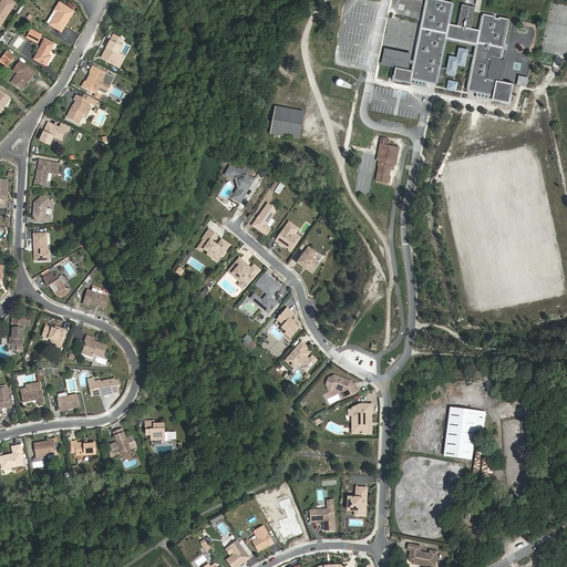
[(17,1),(14,0),(0,0),(0,1),(0,24),(1,26),(17,1)]
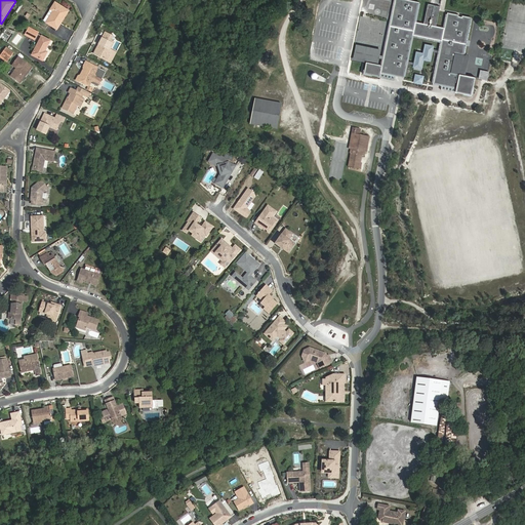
[(54,0),(53,0),(51,5),(54,7),(46,22),(57,28),(69,8),(54,0)]
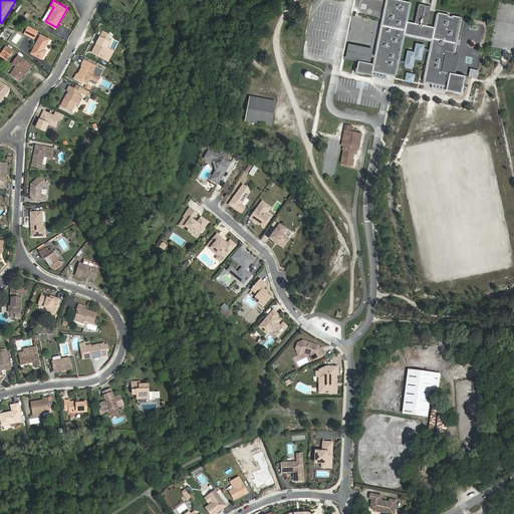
[(412,3),(399,0),(387,0),(375,56),(372,55),(373,49),(347,44),(345,58),(360,62),(358,72),(372,74),(372,71),(398,76),(406,36),(432,41),(424,81),(447,86),(446,90),(463,93),(467,76),(456,73),(460,55),(454,54),(461,18),(438,13),(436,27),(428,25),(431,6),(419,4),(415,23),(409,21),(412,3)]
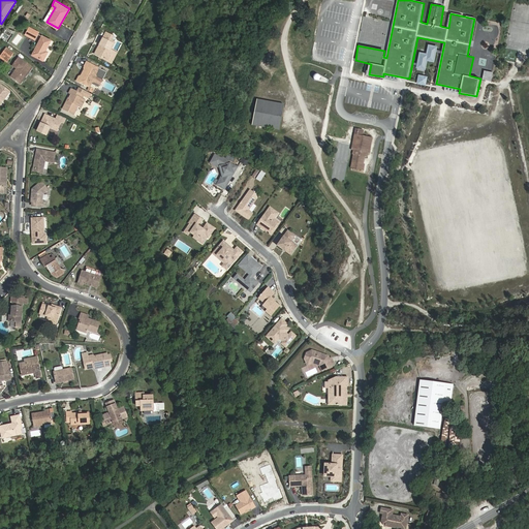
[(38,31),(29,27),(26,35),(34,39),(38,31)]
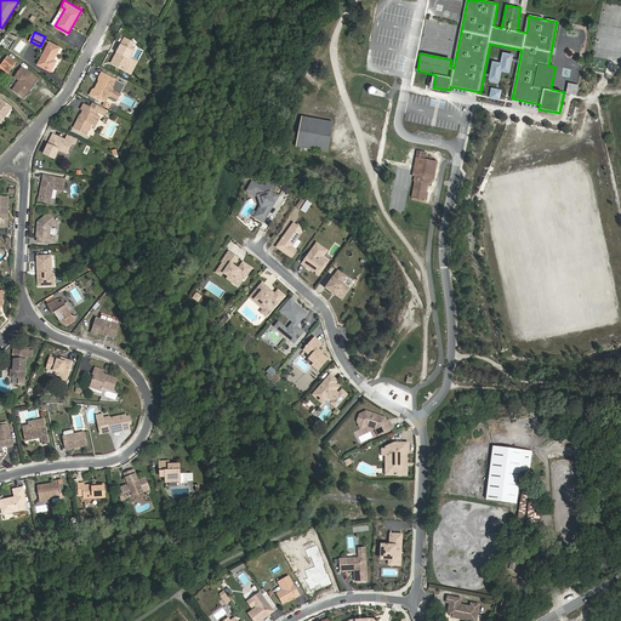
[(131,44),(124,40),(112,66),(124,73),(126,72),(129,67),(127,63),(132,51),(129,49),(131,44)]
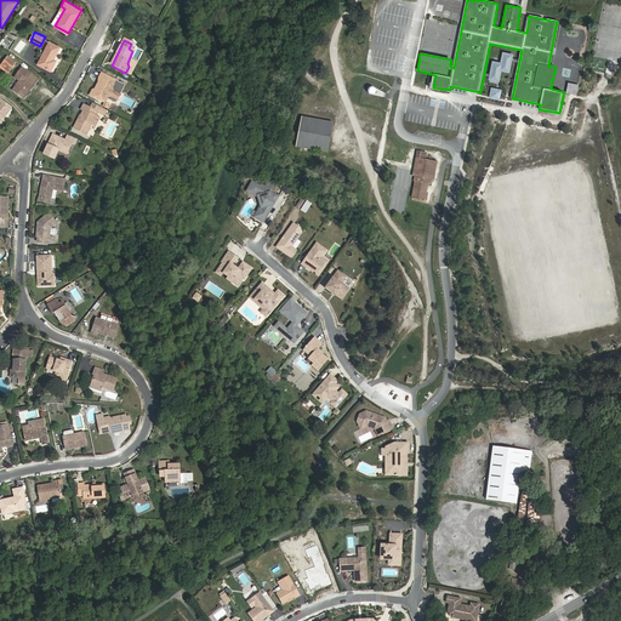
[(58,46),(49,41),(38,64),(51,70),(56,60),(52,58),(58,46)]
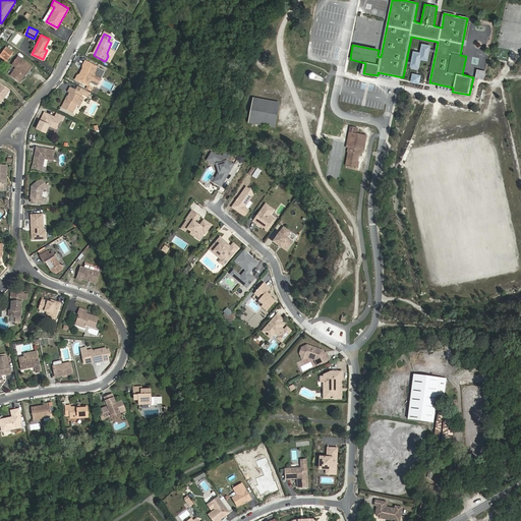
[(421,52),(414,51),(411,67),(420,68),(421,60),(429,61),(432,45),(422,43),(421,52)]
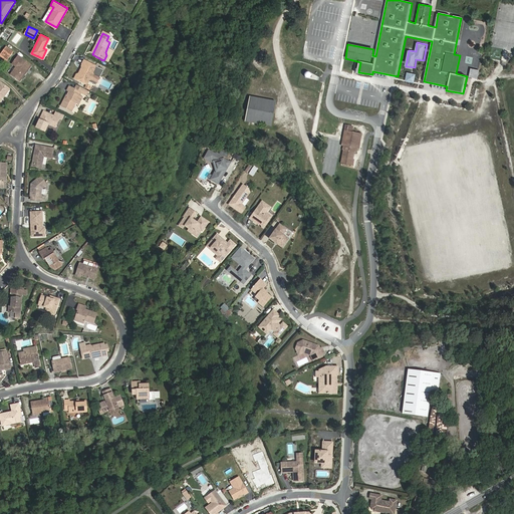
[(13,51),(5,46),(0,53),(8,58),(13,51)]
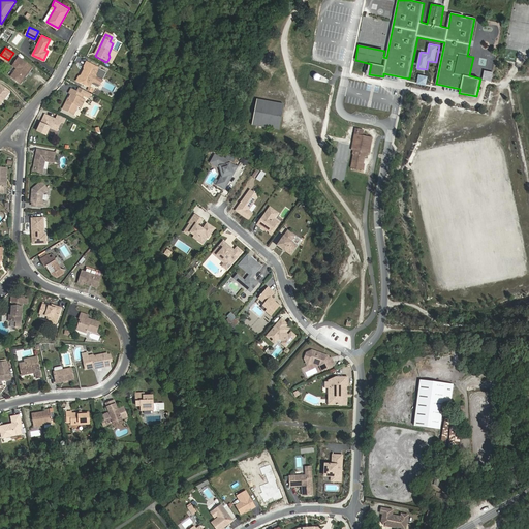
[(19,84),(31,66),(22,59),(18,57),(12,64),(17,67),(9,76),(19,84)]
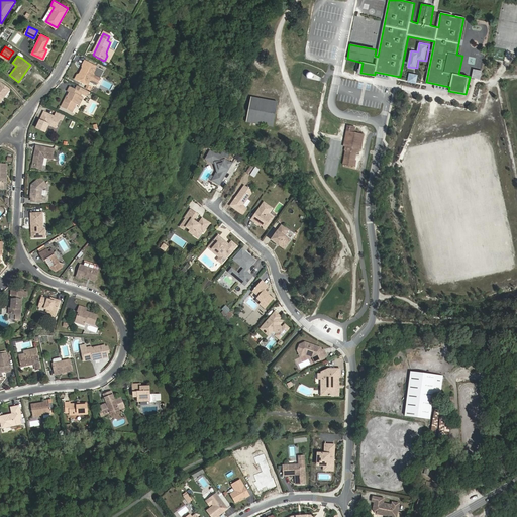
[(95,86),(103,72),(84,62),(81,67),(82,69),(83,71),(81,74),(79,75),(76,76),(74,80),(84,85),(87,84),(88,82),(95,86)]
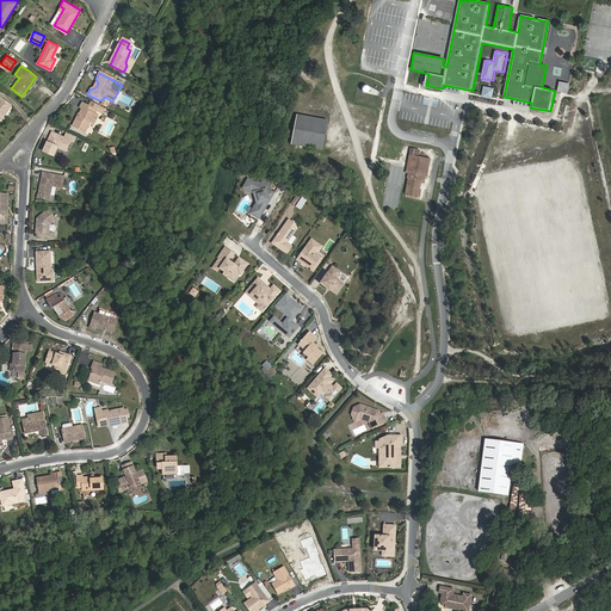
[(560,80),(559,91),(568,93),(571,82),(560,80)]
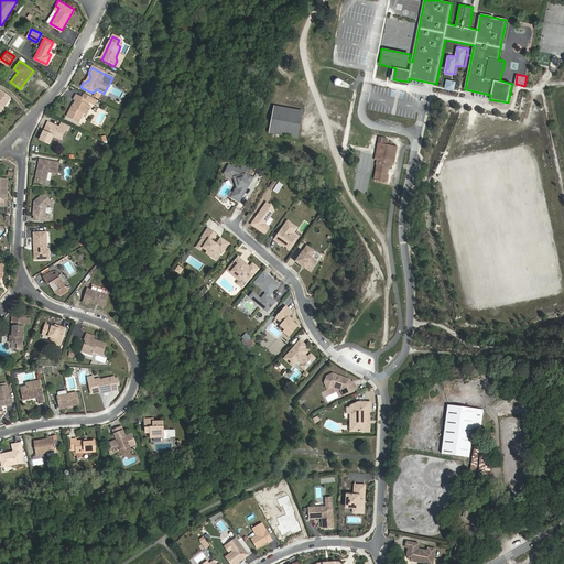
[(445,89),(455,90),(456,80),(446,79),(445,89)]
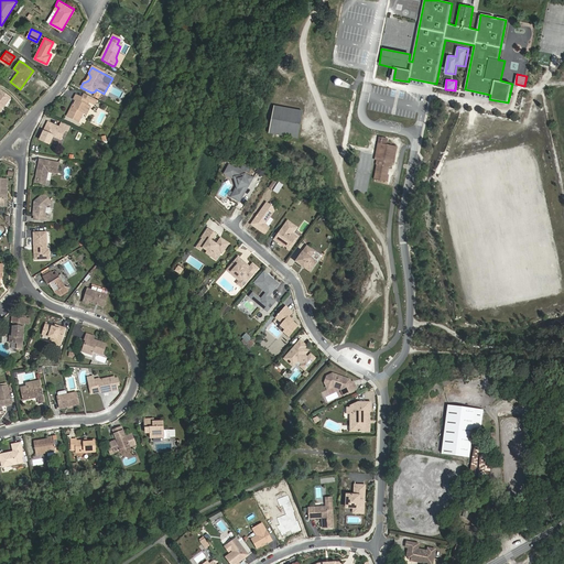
[(0,110),(10,97),(0,88),(0,110)]
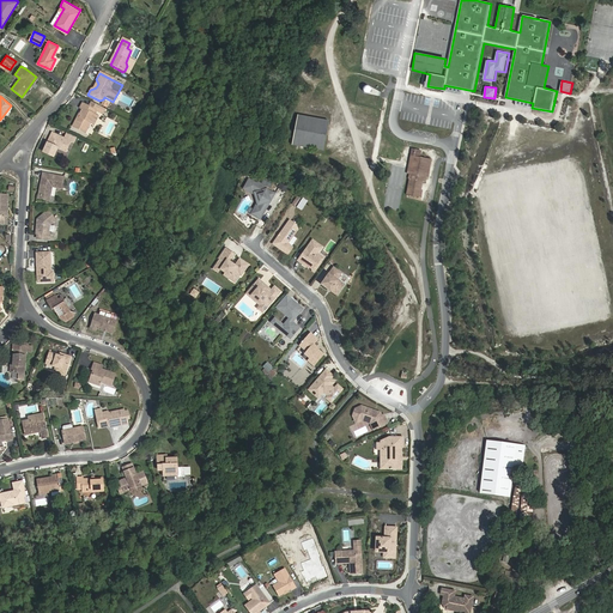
[(82,103),(79,108),(82,109),(78,115),(79,116),(77,119),(74,117),(71,126),(84,133),(89,123),(90,123),(95,117),(92,116),(96,111),(89,107),(82,103)]
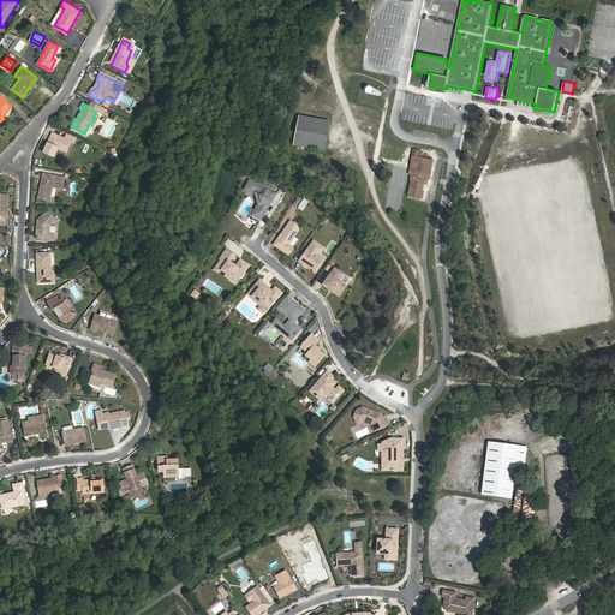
[(324,153),(330,123),(299,117),(293,147),(324,153)]
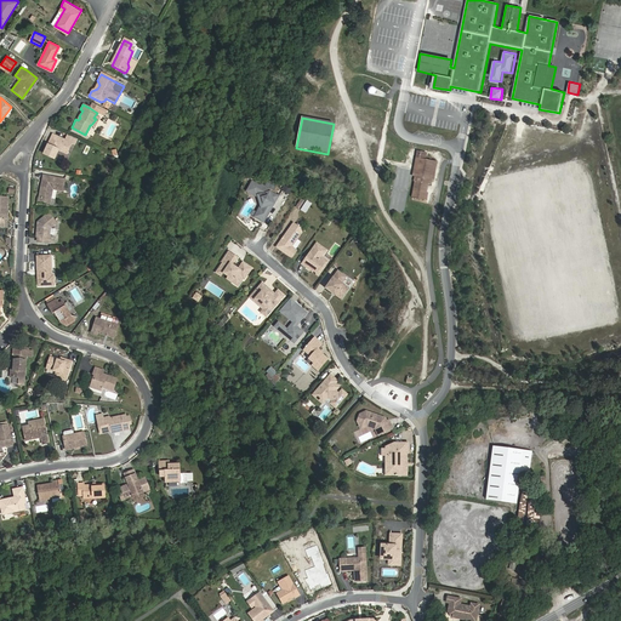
[(75,140),(66,135),(63,140),(52,135),(50,140),(52,140),(50,144),(47,143),(43,154),(53,159),(57,149),(66,154),(70,143),(73,144),(75,140)]
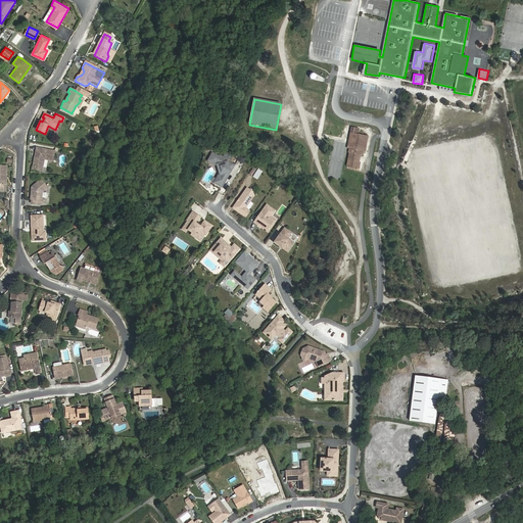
[(361,135),(362,129),(354,127),(349,148),(351,148),(350,152),(351,152),(349,165),(361,168),(363,154),(366,155),(367,151),(368,151),(371,137),(361,135)]
